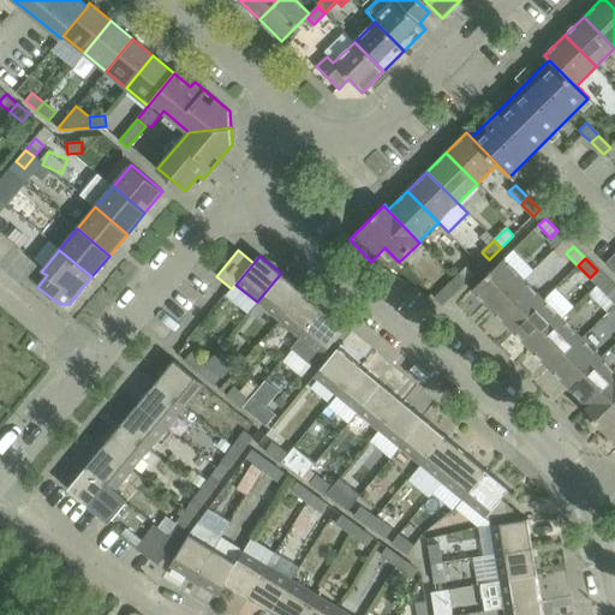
[(503,260),(472,291),(493,311),(524,280),(503,260)]
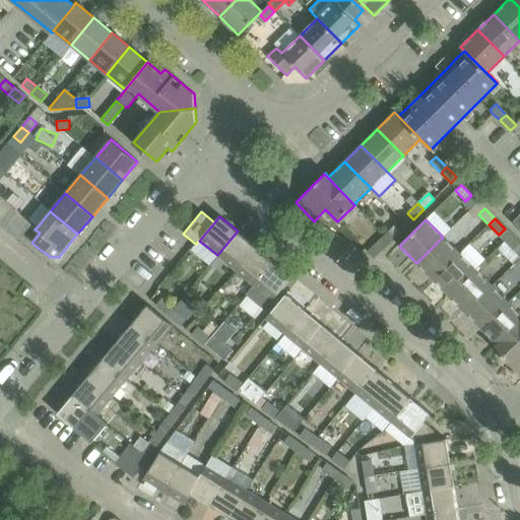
[(384,237),(390,242),(400,232),(394,226),(384,237)]
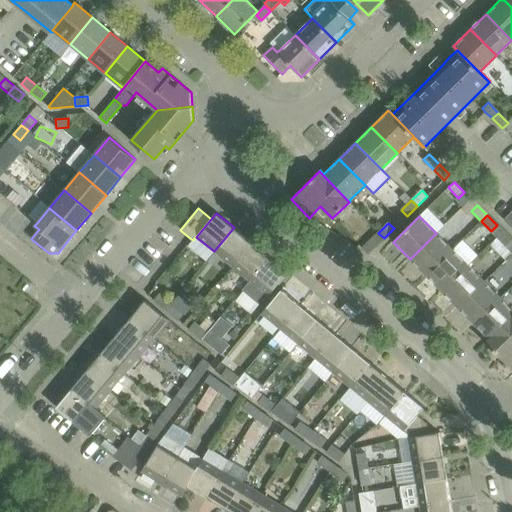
[(251,242),(234,227),(214,251),(232,266),(251,242)]
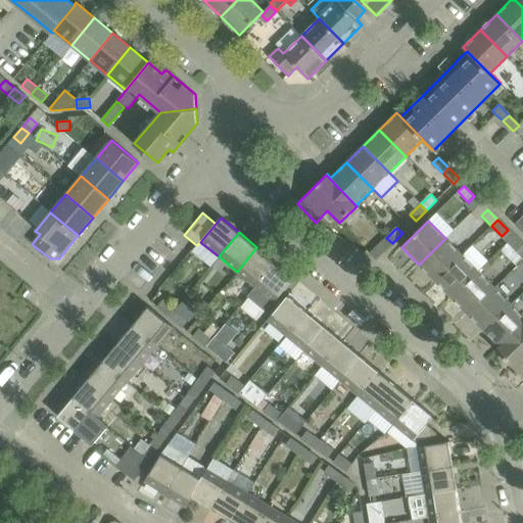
[(382,253),(392,243),(386,238),(376,248),(382,253)]
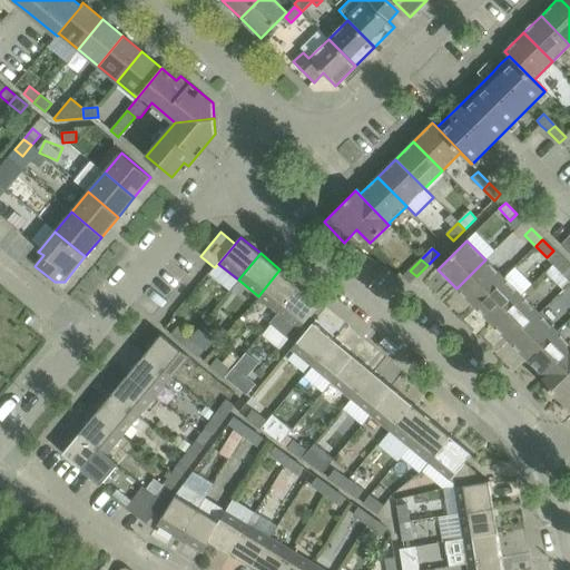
[(457,288),(474,306),(503,277),(485,259),(457,288)]
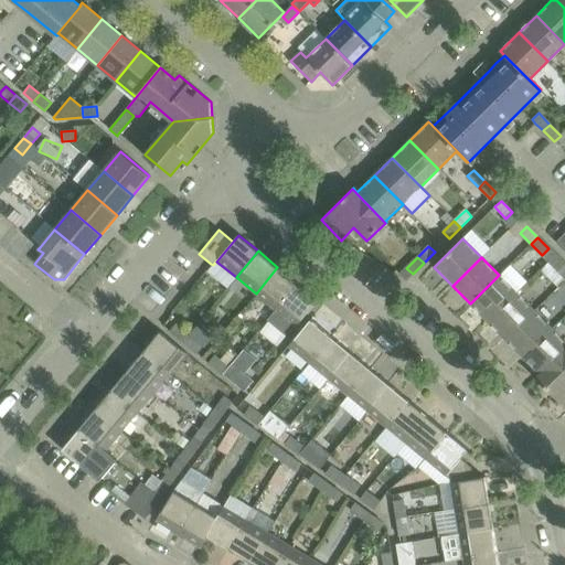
[(564,265),(562,262),(555,268),(564,278),(564,265)]
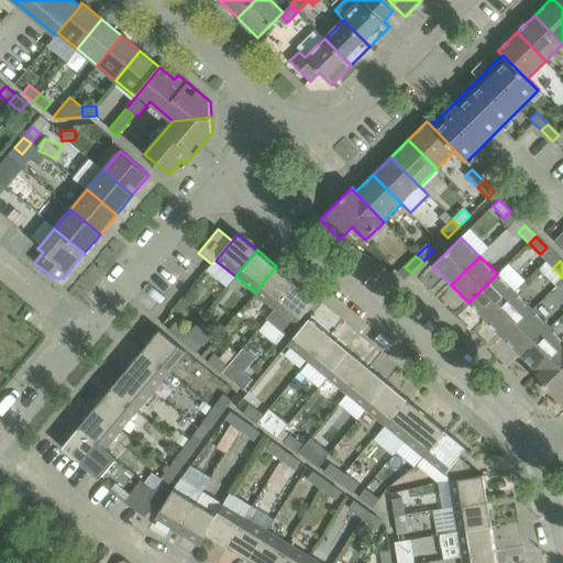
[(296,283),(276,266),(255,293),(274,309),(296,283)]
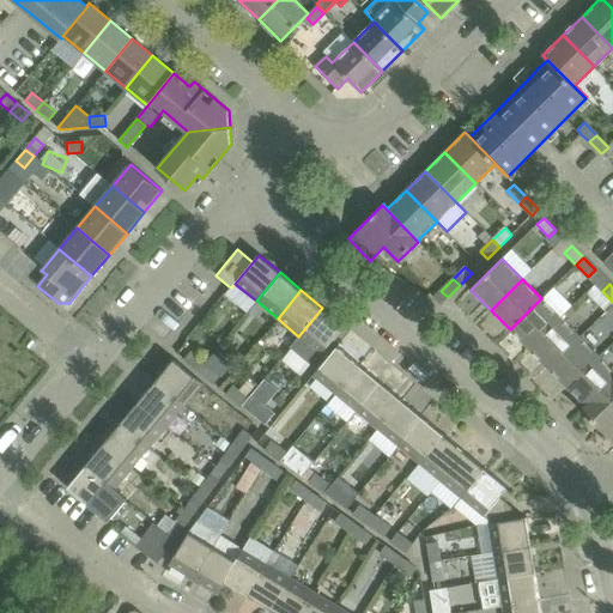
[(441,291),(434,297),(441,304),(448,297),(441,291)]
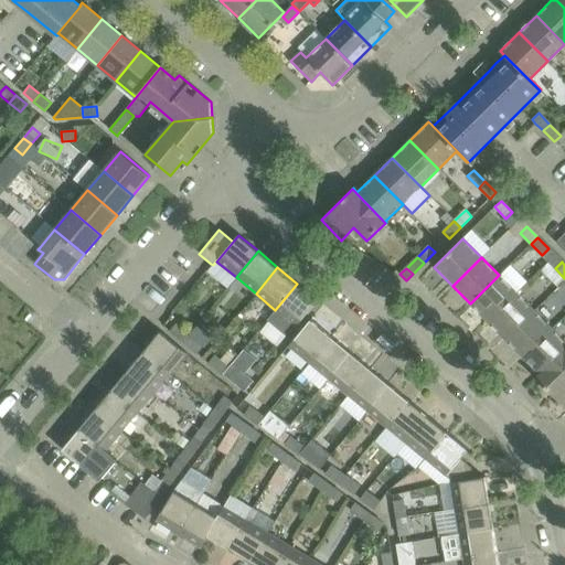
[(516,294),(499,275),(470,304),(488,321),(516,294)]
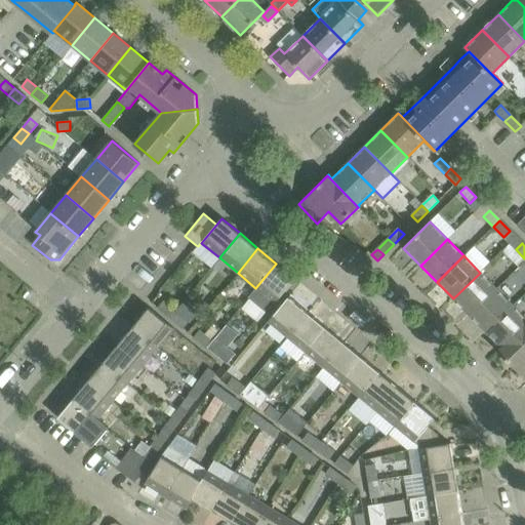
[(255,288),(248,297),(267,313),(275,304),(295,279),(276,264),(255,288)]
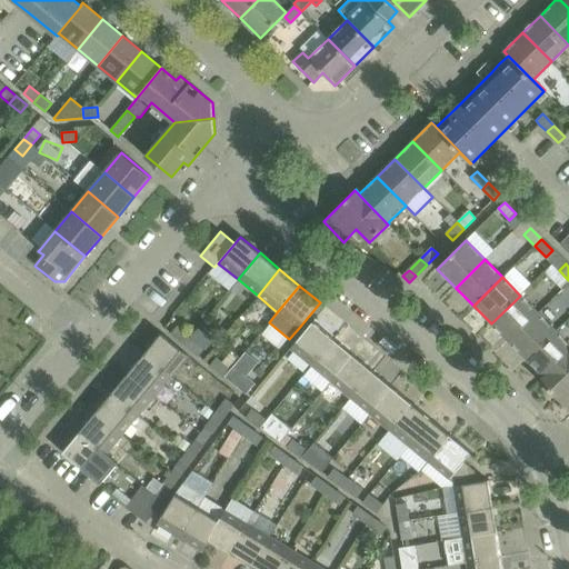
[(491,323),(509,341),(538,313),(520,296),(491,323)]
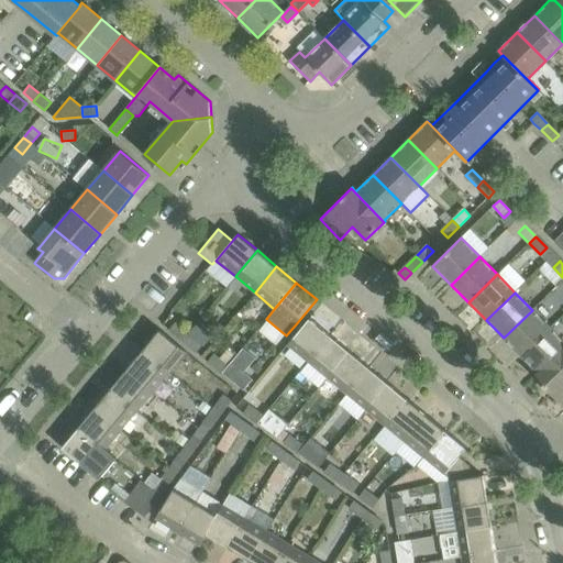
[(550,328),(532,310),(504,338),(521,355),(550,328)]
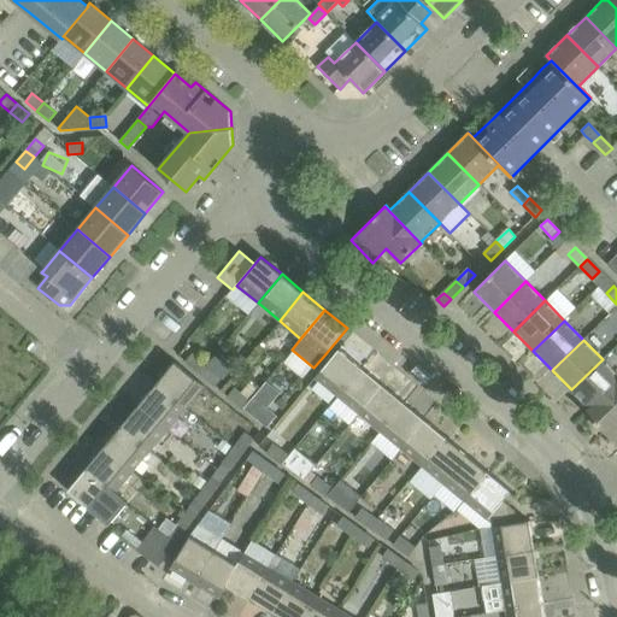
[(362,368),(339,350),(315,378),(338,397),(362,368)]
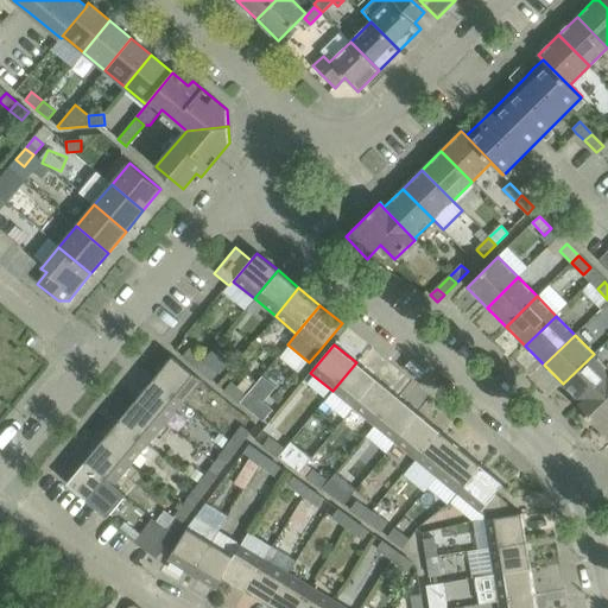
[(182,356),(197,368),(203,361),(189,349),(182,356)]
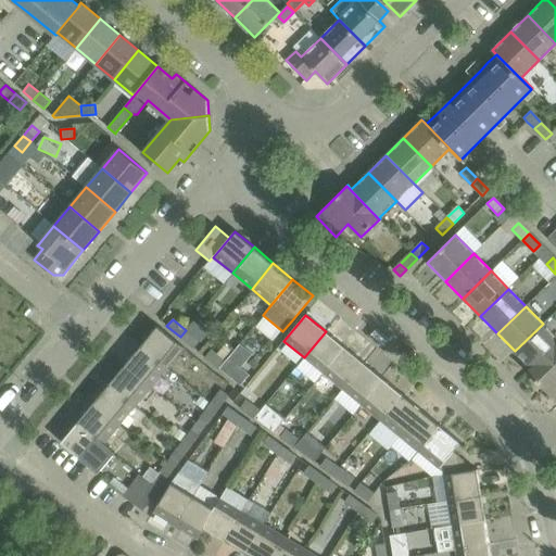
[(528,373),(555,345),(555,336),(543,324),(515,351),(531,368),(528,373)]
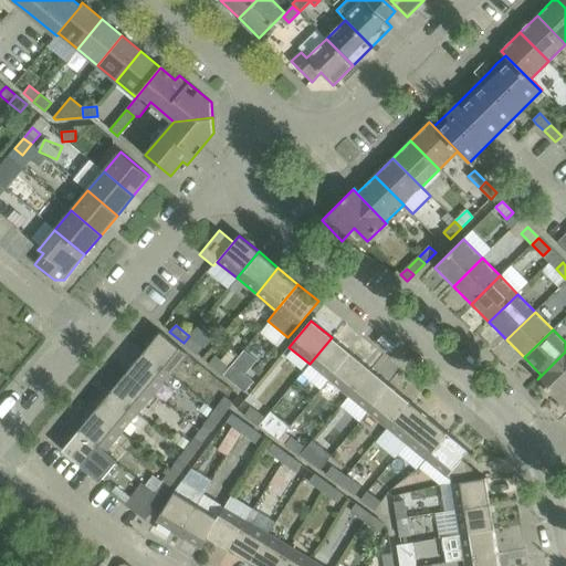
[(144,353),(170,375),(187,354),(160,332),(144,353)]
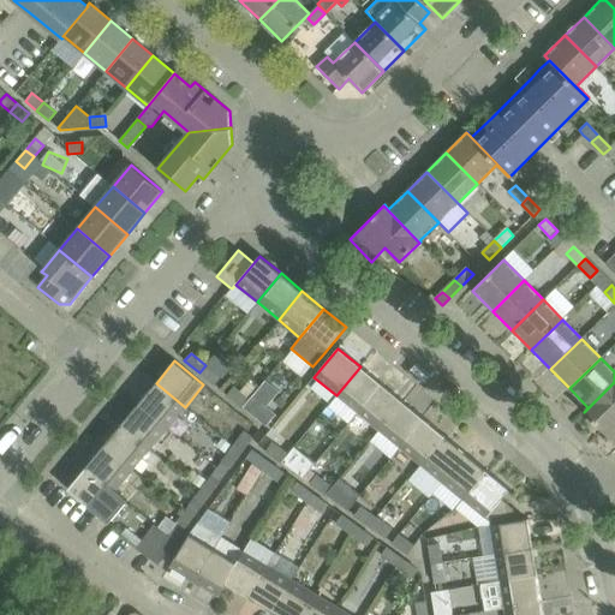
[(199,372),(215,386),(221,377),(206,365),(199,372)]
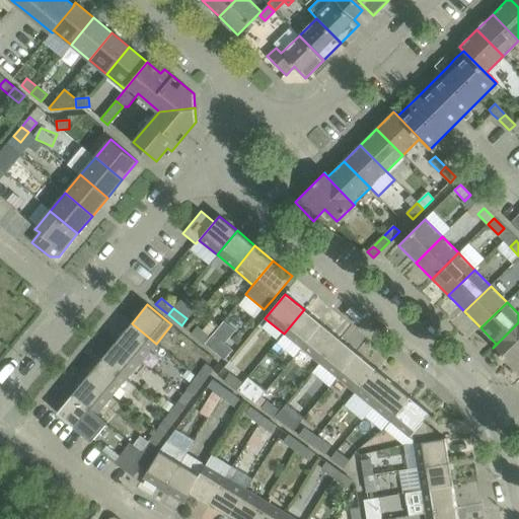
[(284,334),(301,348),(321,323),(304,309),(284,334)]
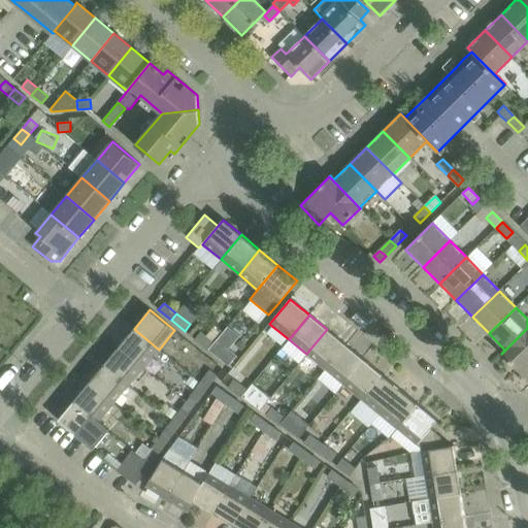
[(527,381),(527,328),(501,354),(519,371),(527,381)]
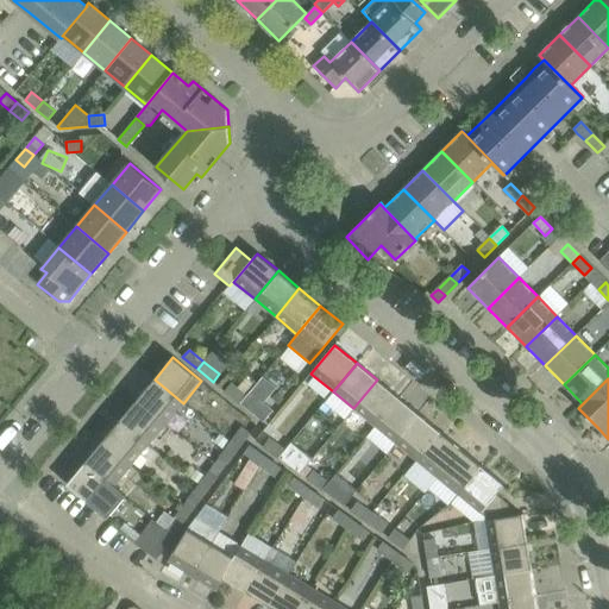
[(183,403),(155,380),(137,400),(165,424),(183,403)]
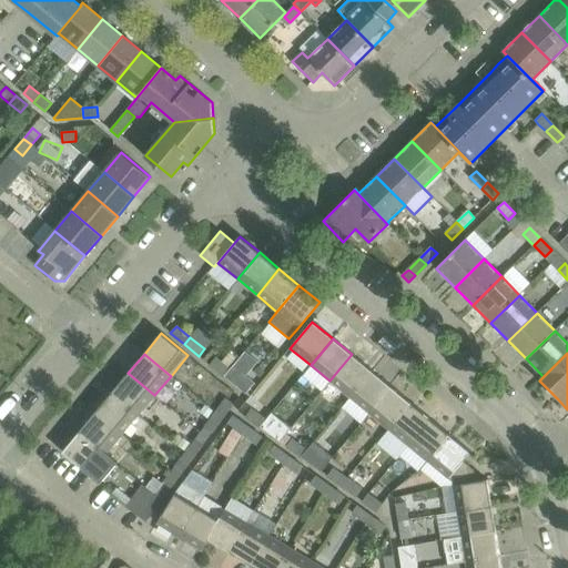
[(372,371),(352,354),(330,381),(350,397),(372,371)]
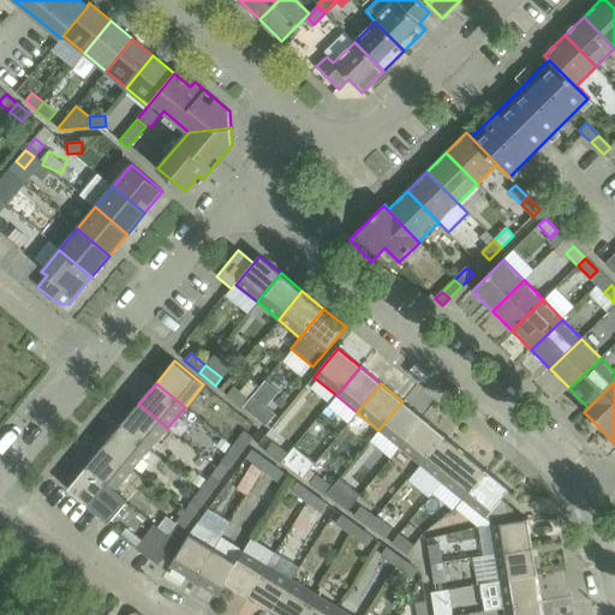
[(233,388),(227,395),(242,407),(248,400),(233,388)]
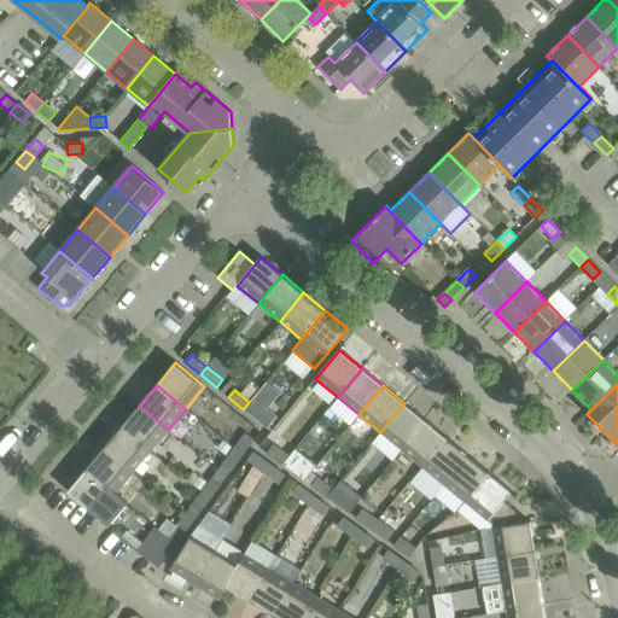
[(249,402),(243,409),(266,429),(275,417),(267,409),(252,397),(249,402)]
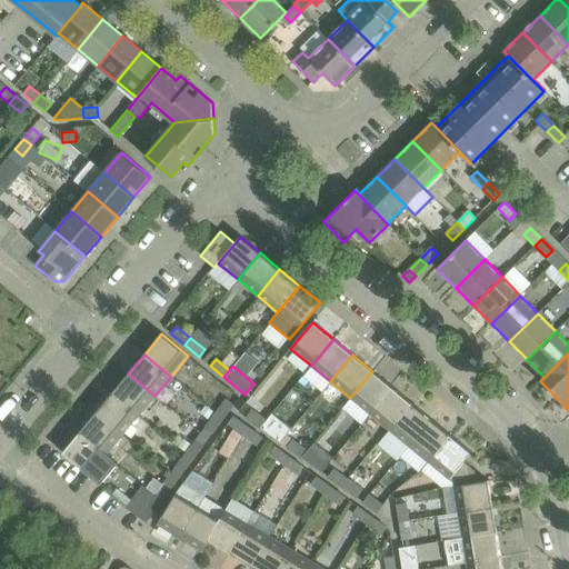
[(317,370),(290,395),(302,407),(328,383),(317,370)]
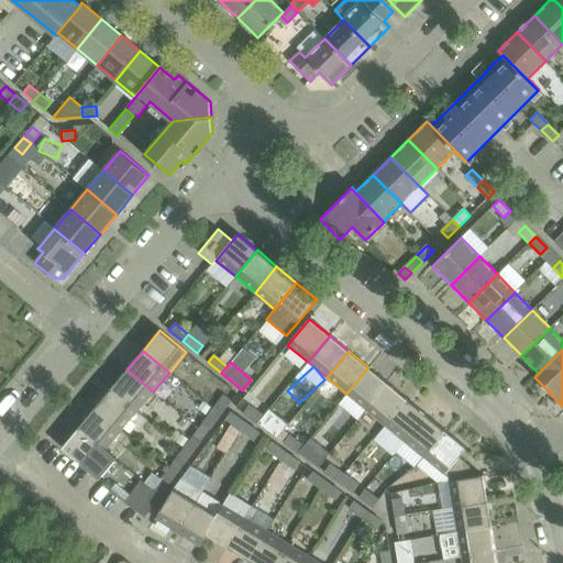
[(346,394),(366,409),(387,384),(368,367),(346,394)]
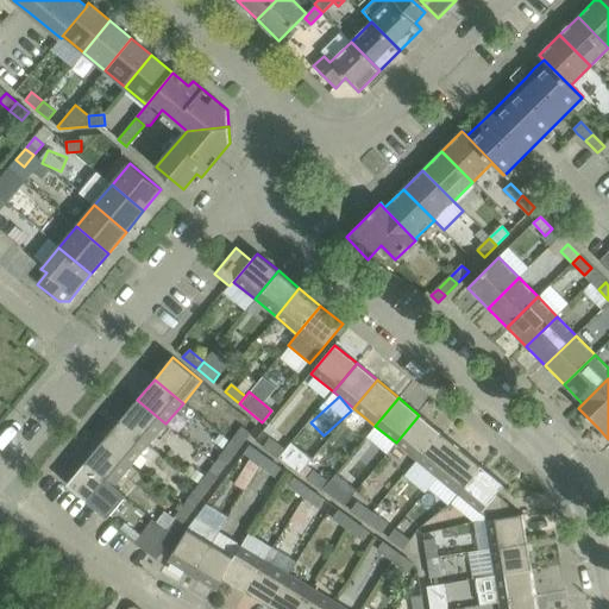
[(165,424),(137,400),(119,421),(148,445),(165,424)]
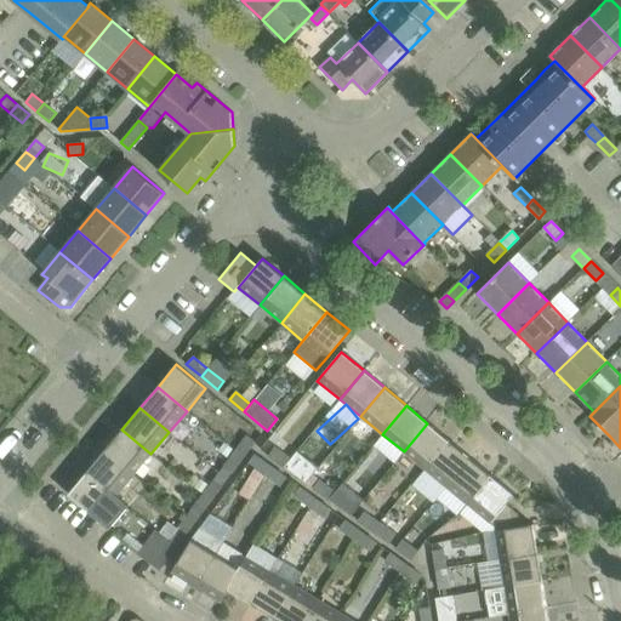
[(449,440),(427,423),(404,451),(425,469),(449,440)]
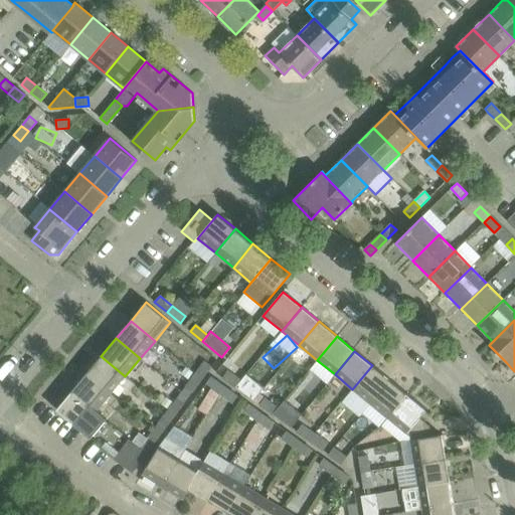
[(101,356),(87,373),(111,393),(125,376),(101,356)]
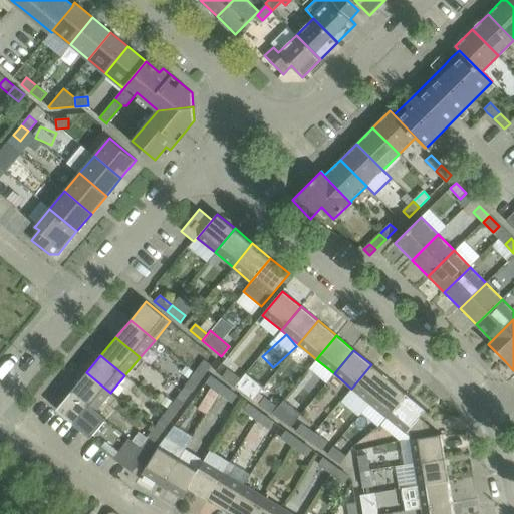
[(195,373),(202,378),(211,365),(205,360),(195,373)]
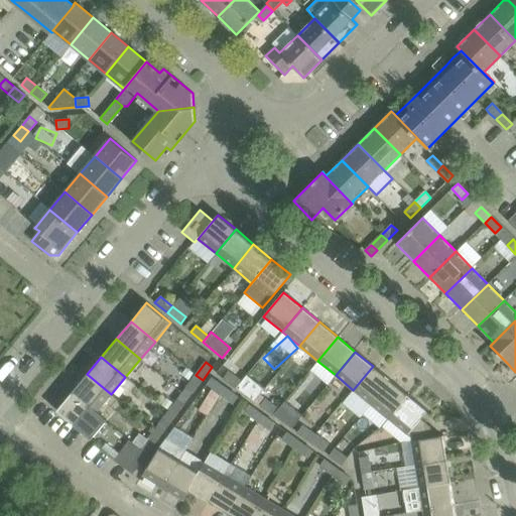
[(373,366),(353,390),(371,404),(390,381),(373,366)]
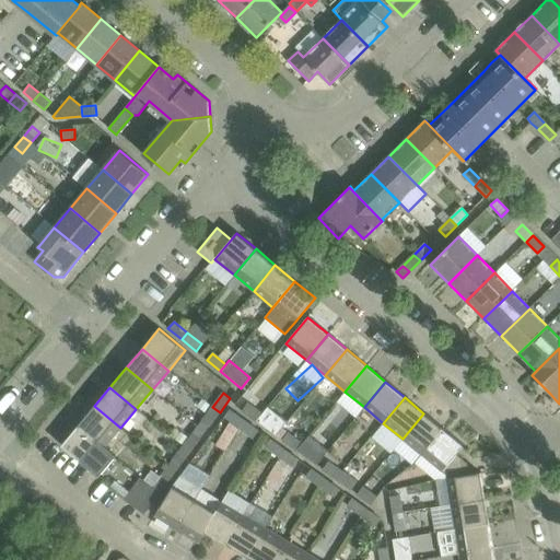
[(256,421),(261,413),(247,404),(242,410),(256,421)]
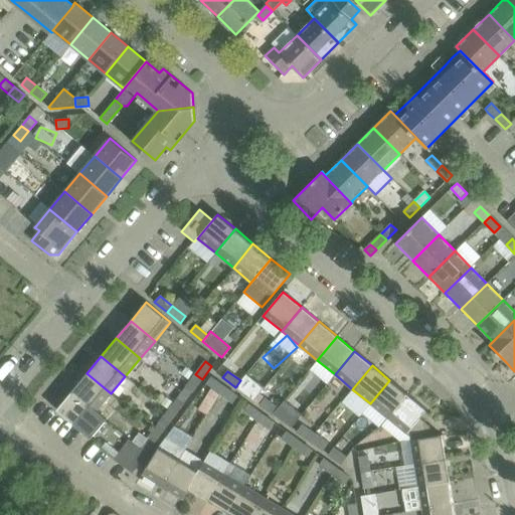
[(111,393),(87,373),(71,391),(96,411),(111,393)]
